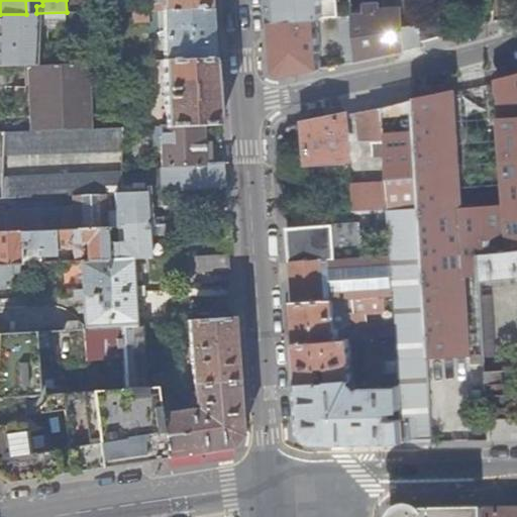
[(164,9),(212,8),(211,1),(211,0),(162,0),(163,4),(152,4),(152,10),(164,9)]
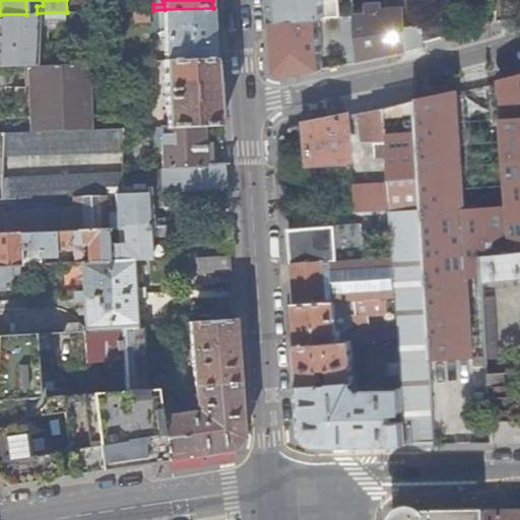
[(358,50),(358,61),(375,58),(399,55),(426,48),(426,43),(424,20),(421,0),(399,0),(400,4),(371,6),(371,17),(355,18),(358,50)]
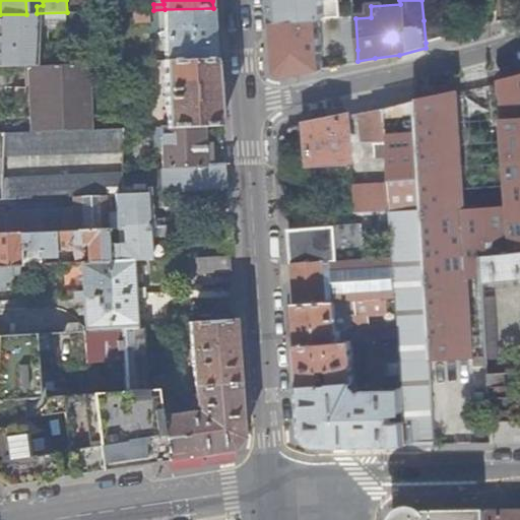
[(167,61),(217,60),(213,8),(165,9),(166,35),(159,35),(159,41),(166,41),(167,61)]
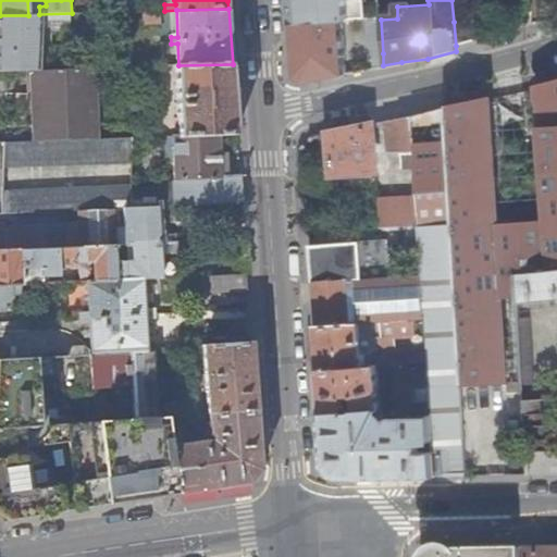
[(160,23),(160,11),(143,11),(144,23),(160,23)]
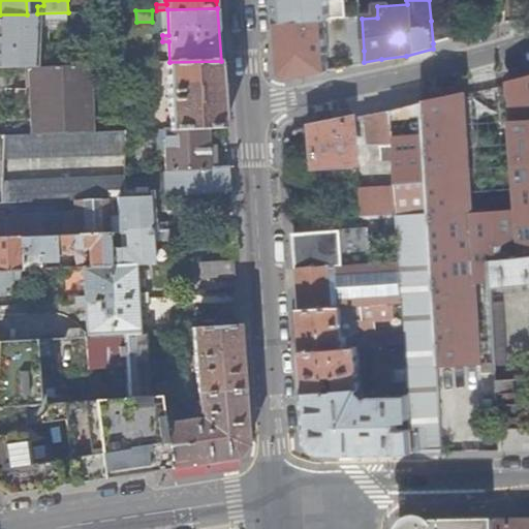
[(27,14),(0,14),(0,67),(33,66),(39,66),(40,21),(51,21),(51,25),(69,24),(68,12),(37,13),(27,14)]
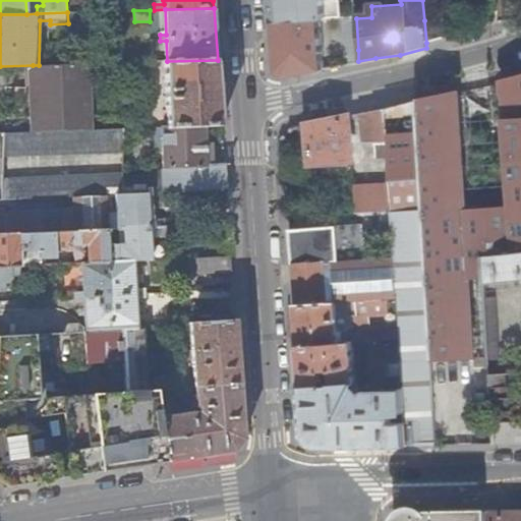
[(424,20),(426,43),(450,37),(443,15),(424,20)]
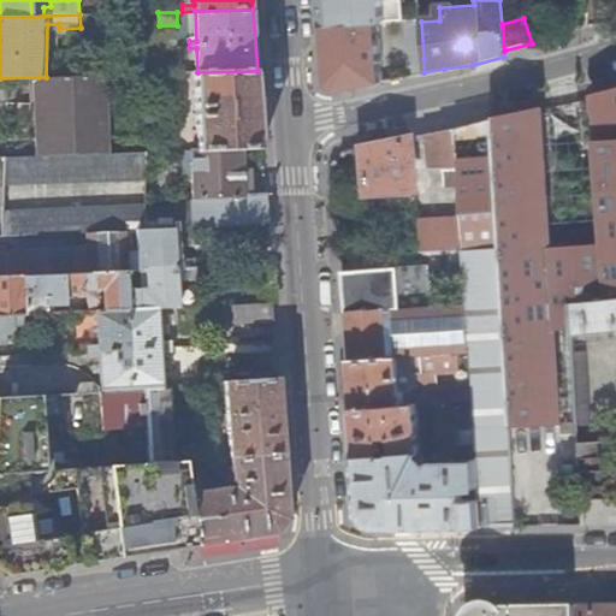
[(380,24),(325,27),(329,86),(341,94),(425,75),(424,72),(424,59),(400,65),(383,65),(381,49),(389,49),(389,42),(380,42),(380,24)]
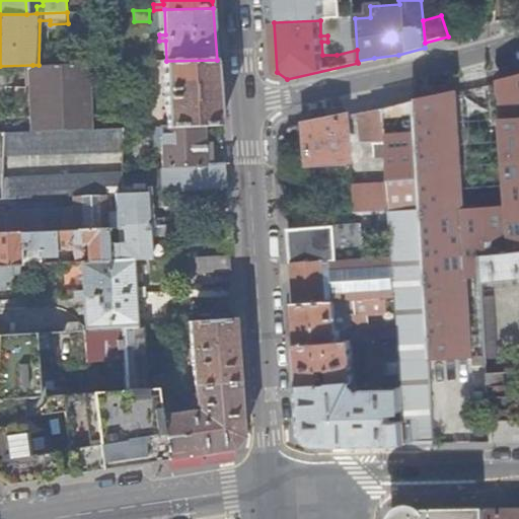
[(165,61),(167,127),(205,125),(221,125),(217,60),(166,61),(165,61)]
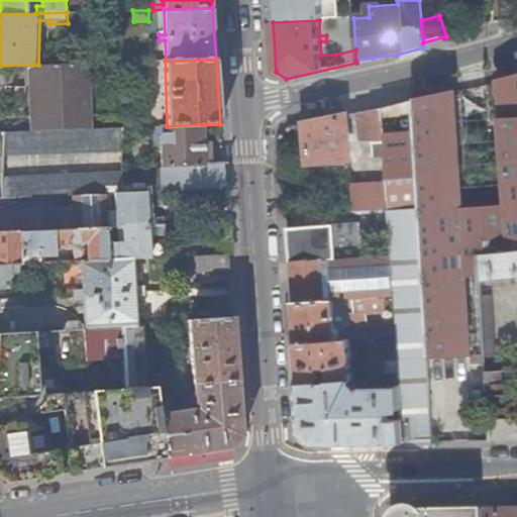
[(38,65),(32,65),(34,131),(90,129),(88,64),(38,65)]
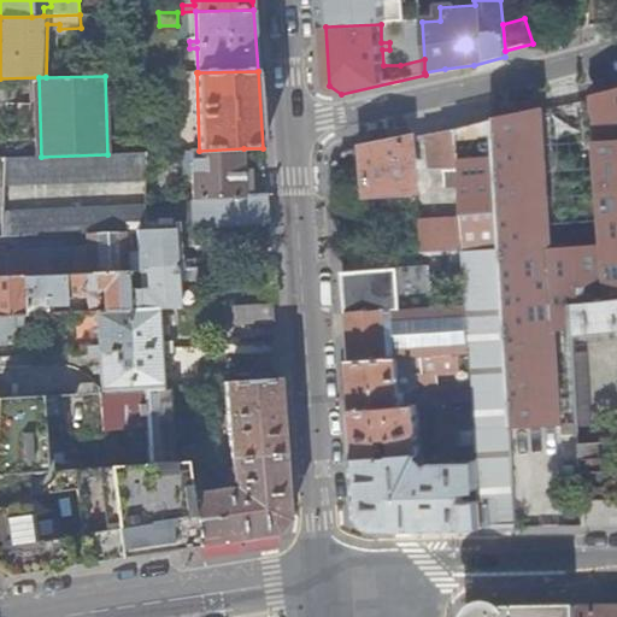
[(493,122),(500,250),(505,335),(510,429),(512,428),(513,444),(562,441),(556,328),(574,327),(573,305),(616,300),(616,88),(594,95),(595,110),(603,246),(551,251),(544,115),(544,110),(493,121),(493,122)]
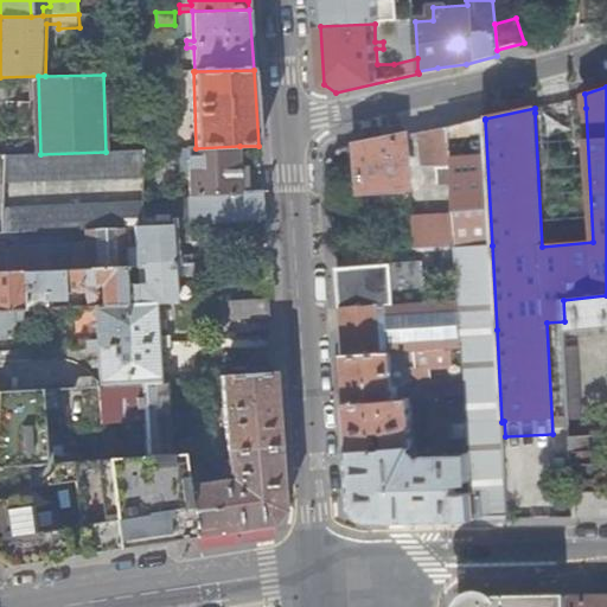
[(586,108),(535,113),(542,247),(593,242),(586,108)]
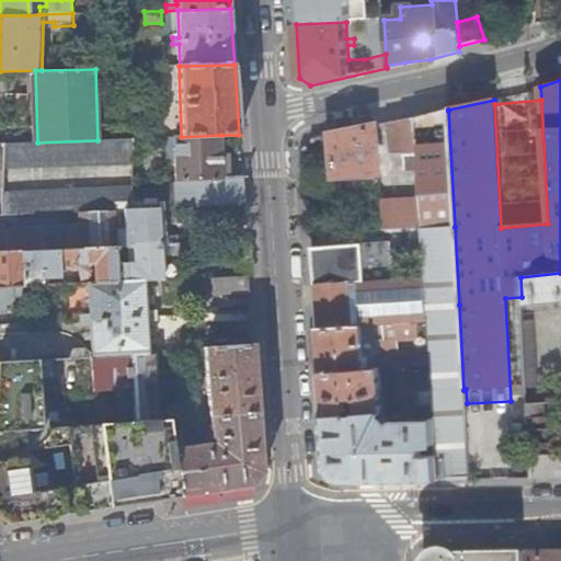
[(422,197),(423,229),(455,227),(448,111),(416,117),(420,168),(421,189),(422,197)]
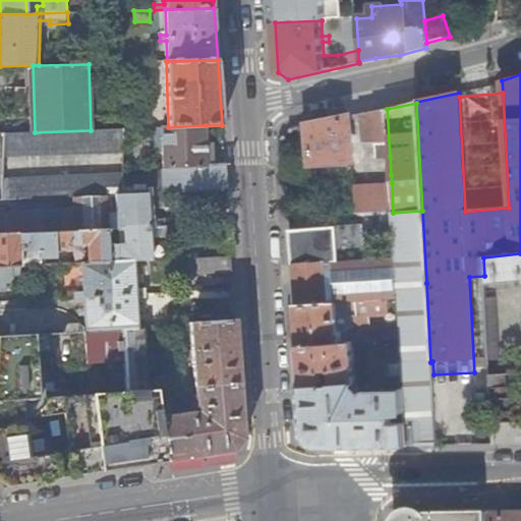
[(375,156),(390,156),(387,109),(360,114),(362,143),(374,142),(375,156)]
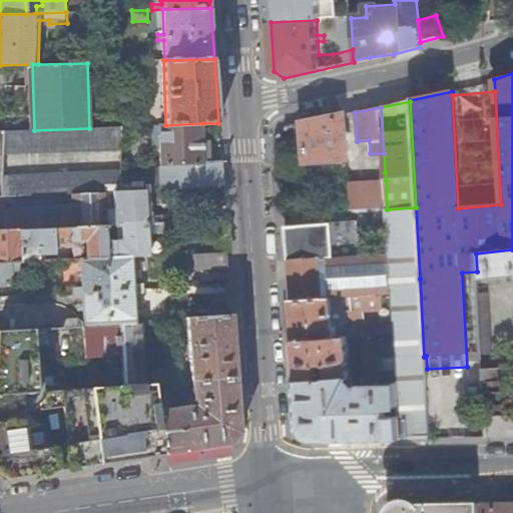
[(344,115),(303,123),(307,162),(348,158),(344,115)]
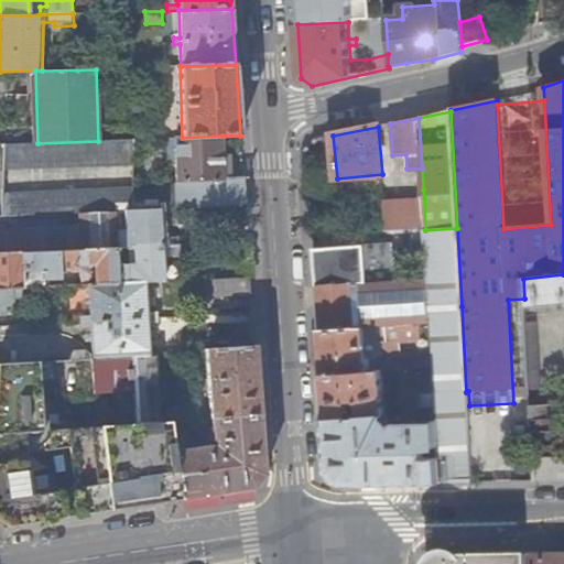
[(134,190),(3,195),(2,217),(62,215),(94,213),(118,213),(161,210),(246,206),(245,179),(225,179),(223,136),(182,138),(169,138),(170,159),(176,159),(179,191),(134,193),(134,190)]
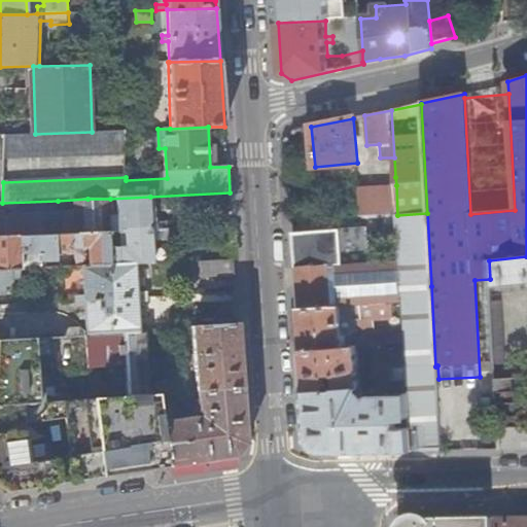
[(35,134),(4,135),(3,157),(126,154),(126,130),(92,132),(35,134)]
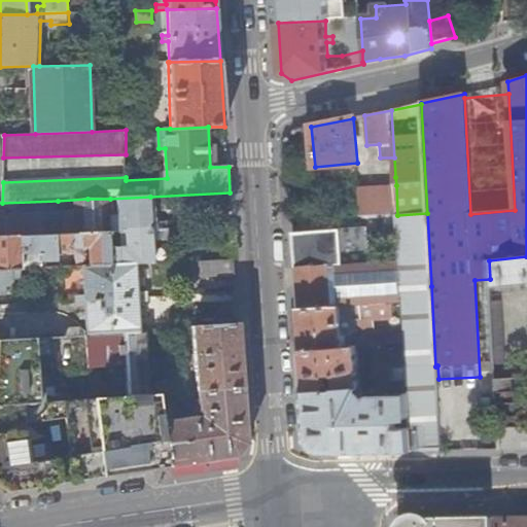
[(357,188),(359,217),(397,215),(396,185),(357,188)]
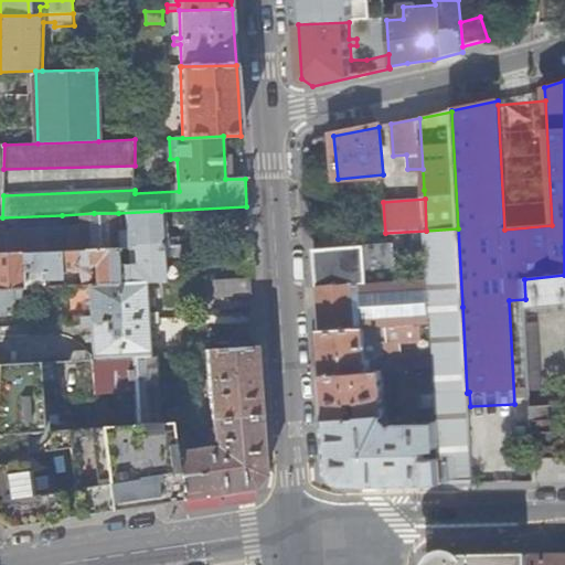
[(161,211),(118,213),(120,249),(135,248),(163,247),(161,211)]
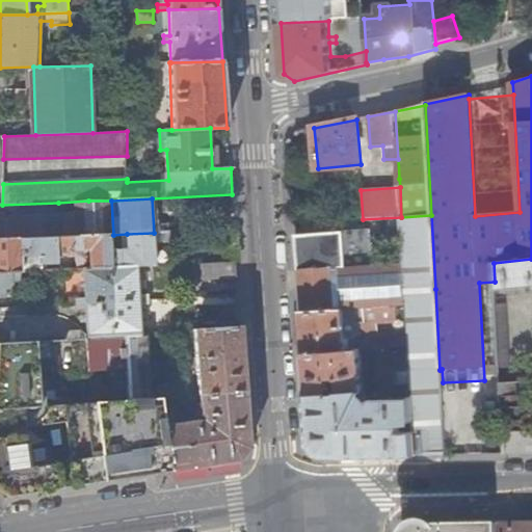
[(88,201),(58,203),(58,215),(64,215),(65,237),(90,236),(88,201)]
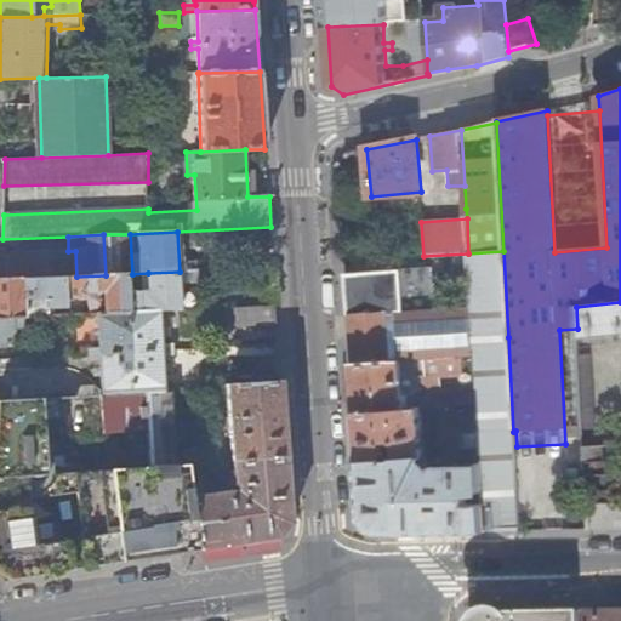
[(130,234),(103,234),(106,275),(132,274),(130,234)]
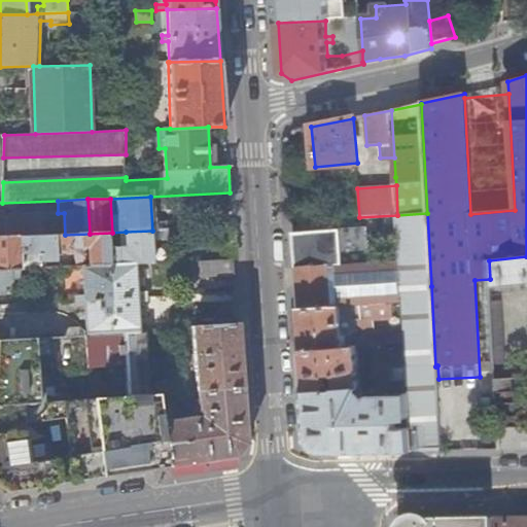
[(13,219),(0,219),(0,236),(65,235),(64,213),(58,213),(13,216),(13,219)]
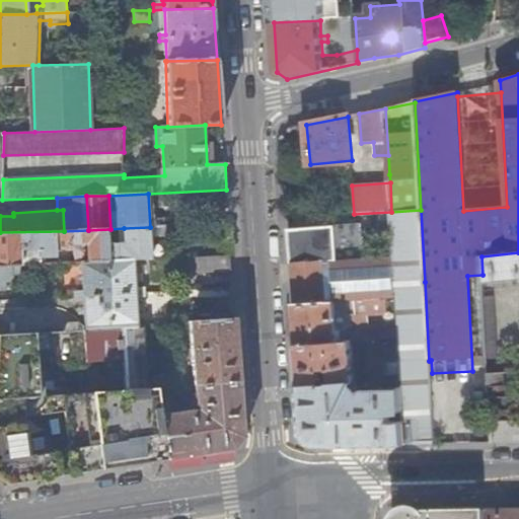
[(421,210),(391,212),(394,256),(395,284),(396,298),(398,327),(398,339),(399,354),(400,362),(429,361),(425,282),(421,210)]
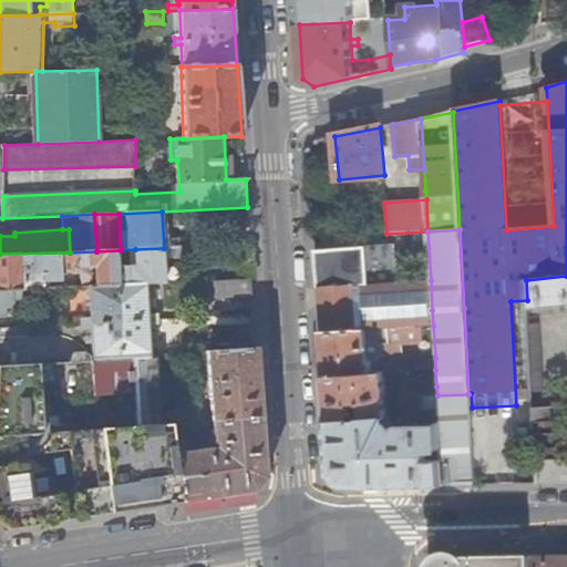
[(123,285),(147,284),(166,282),(165,259),(181,258),(181,247),(164,248),(135,249),(136,265),(122,266),(123,285)]
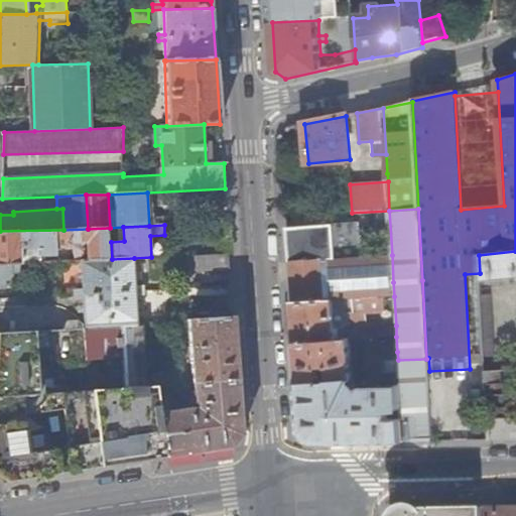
[(356,225),(287,229),(289,261),(325,259),(359,257),(356,225)]
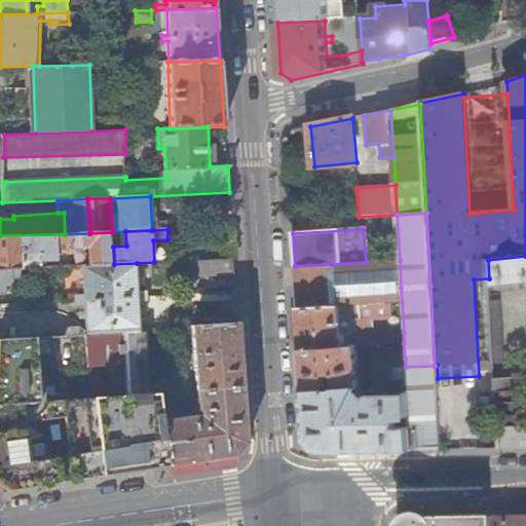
[(125,231),(112,232),(113,247),(126,246),(125,231)]
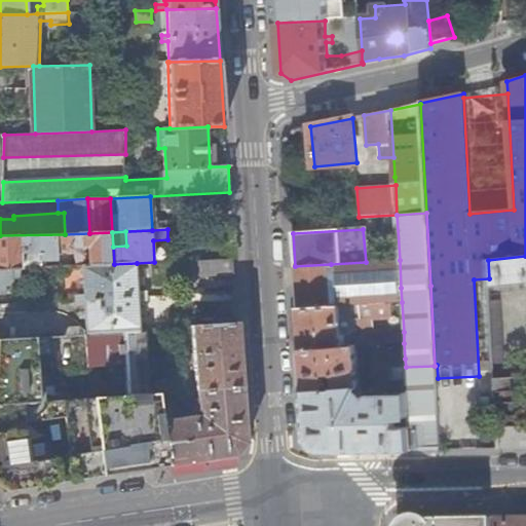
[(65,234),(0,235),(0,270),(26,269),(41,268),(41,261),(57,260),(57,253),(80,252),(80,266),(84,266),(111,265),(114,264),(113,247),(112,232),(89,233),(65,234)]
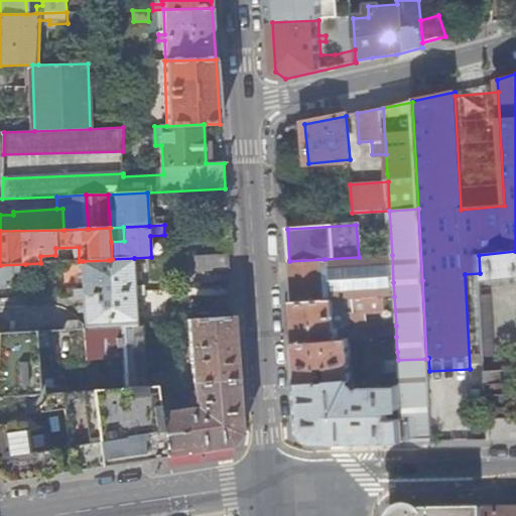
[(515,251),(479,255),(480,273),(480,281),(515,277),(515,251)]
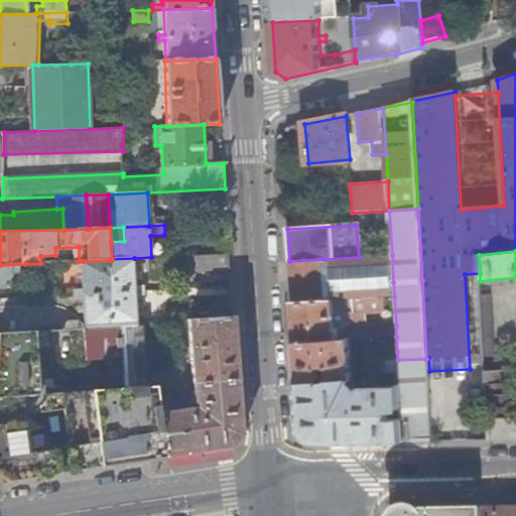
[(197,272),(231,271),(230,253),(196,255),(197,272)]
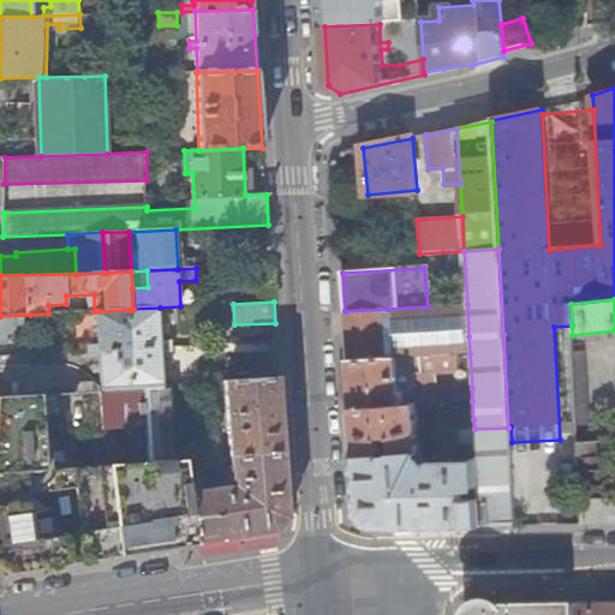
[(467,304),(428,306),(387,309),(389,358),(458,353),(470,353),(469,336),(467,304)]
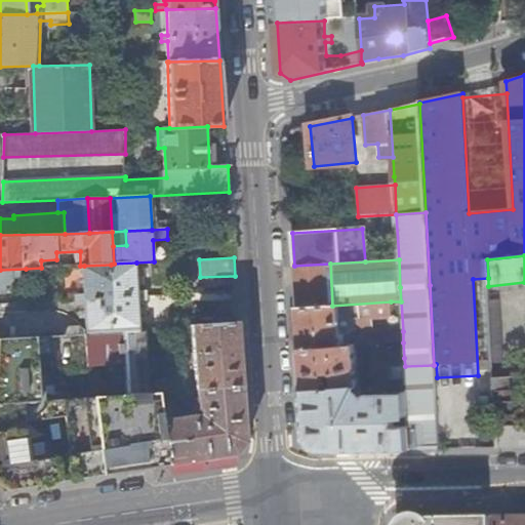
[(111,265),(112,297),(147,295),(147,290),(137,291),(136,263),(114,264),(111,265)]
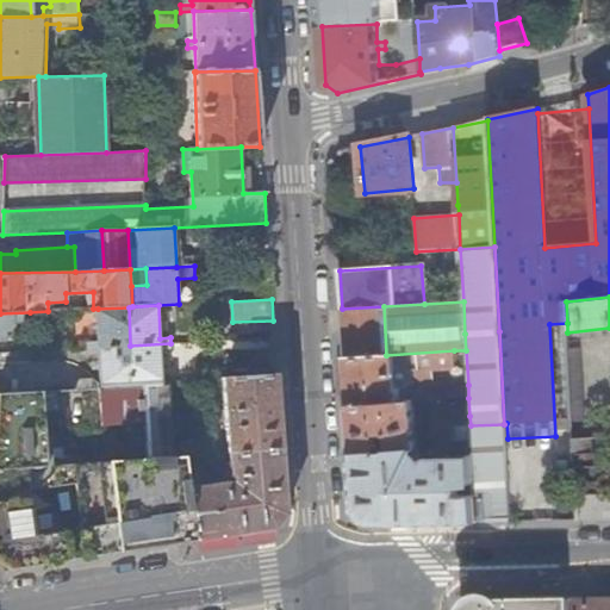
[(384,306),(342,309),(344,349),(346,358),(386,355),(384,306)]
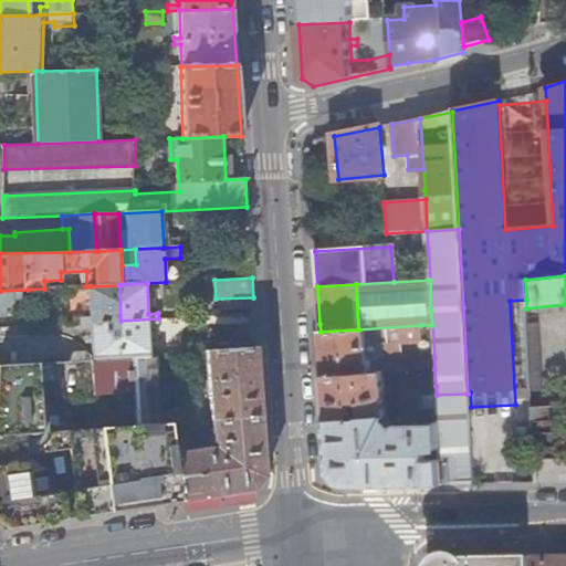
[(83,317),(83,323),(121,321),(119,285),(91,286),(92,317),(83,317)]
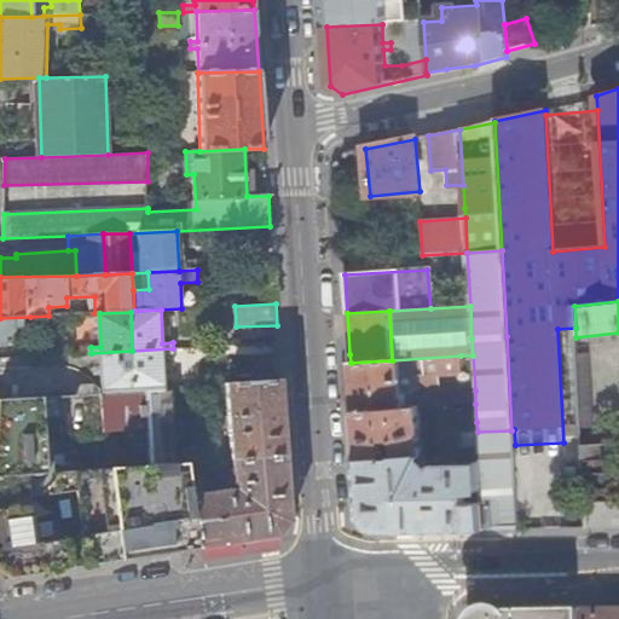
[(30,317),(0,318),(0,347),(9,347),(9,337),(19,337),(21,329),(29,329),(30,317)]
